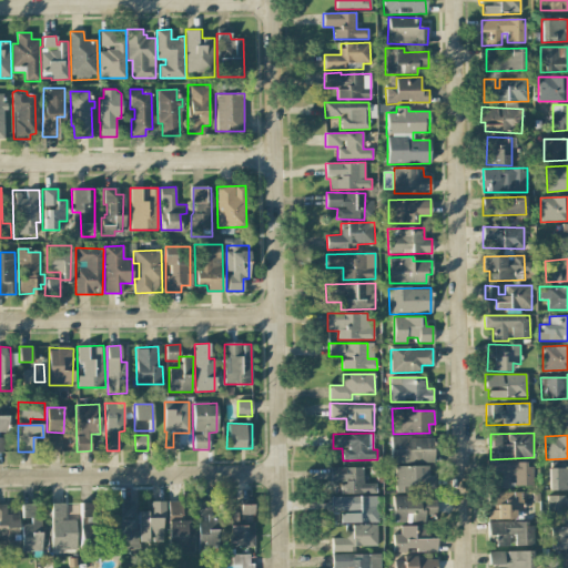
[(60,452),(61,437),(47,436),(47,450),(60,452)]
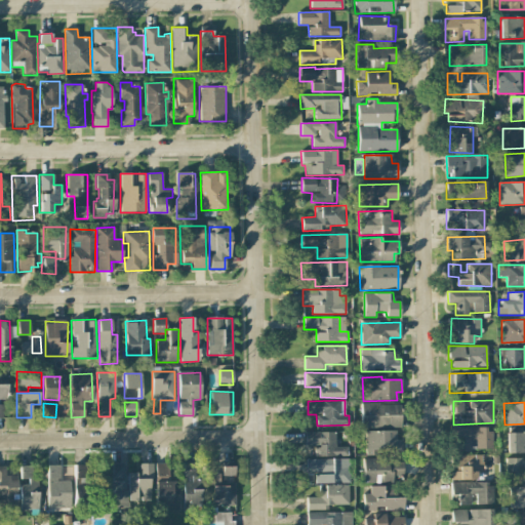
[(401,428),(400,404),(361,404),(361,428),(401,428)]
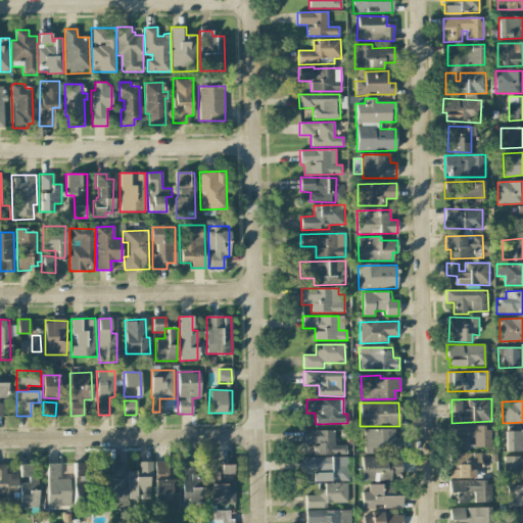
[(490,426),(454,427),(454,448),(490,447),(490,426)]
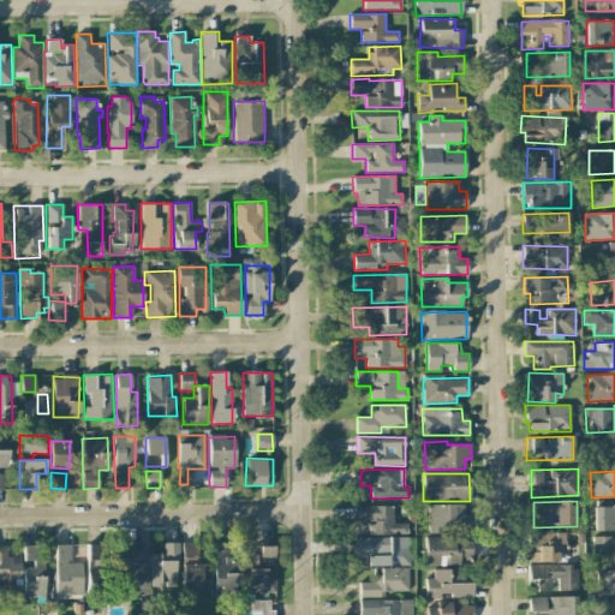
[(464,505),(428,505),(428,532),(472,532),(471,515),(464,515),(464,505)]
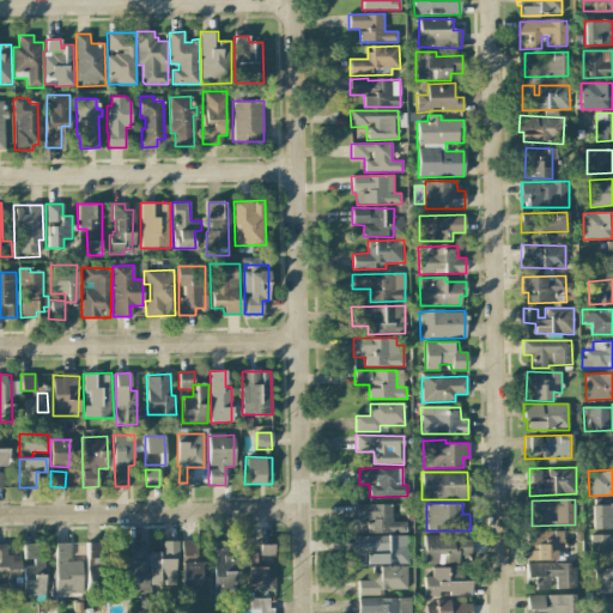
[(368,533),(406,533),(406,522),(392,522),(392,504),(357,505),(357,521),(366,521),(368,533)]
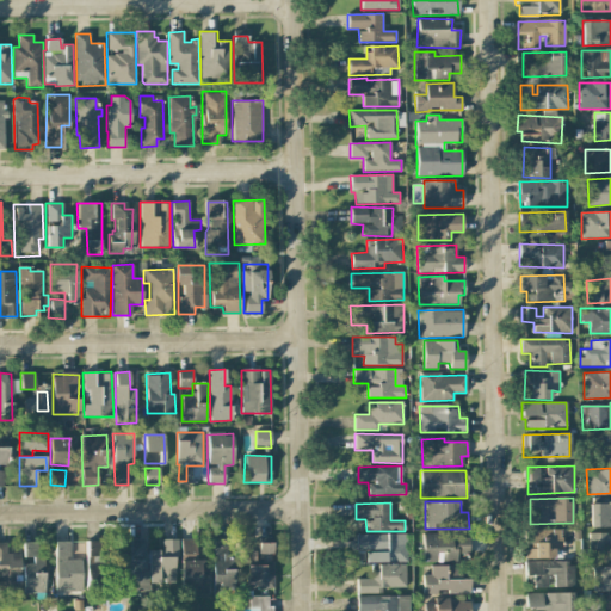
[(590,528),(610,528),(610,504),(591,504),(590,528)]
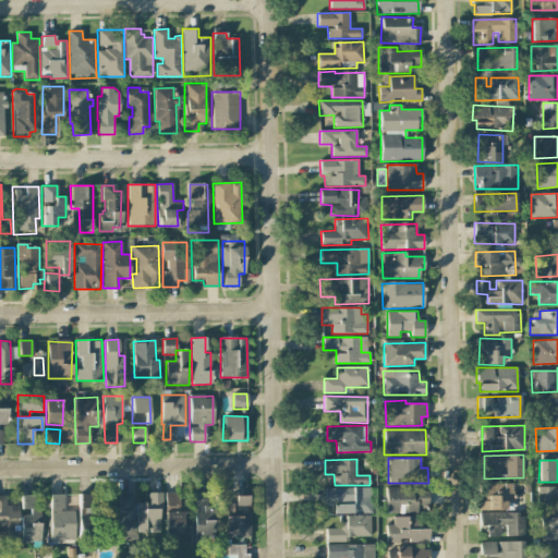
[(478,483),(478,499),(478,510),(506,511),(506,501),(512,501),(512,484),(478,483)]
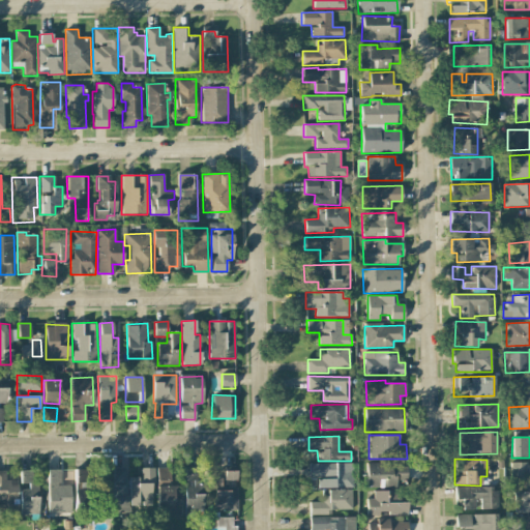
[(352,463),(307,464),(308,477),(318,477),(318,488),(353,488),(352,463)]
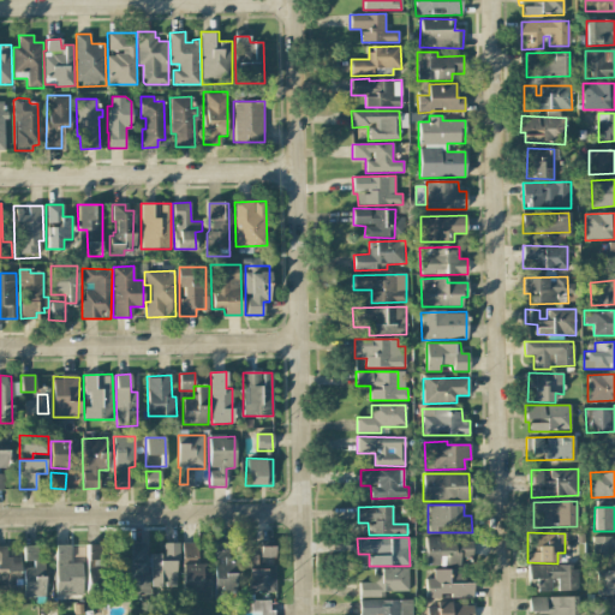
[(425,565),(460,566),(460,554),(471,554),(472,538),(425,537),(425,565)]
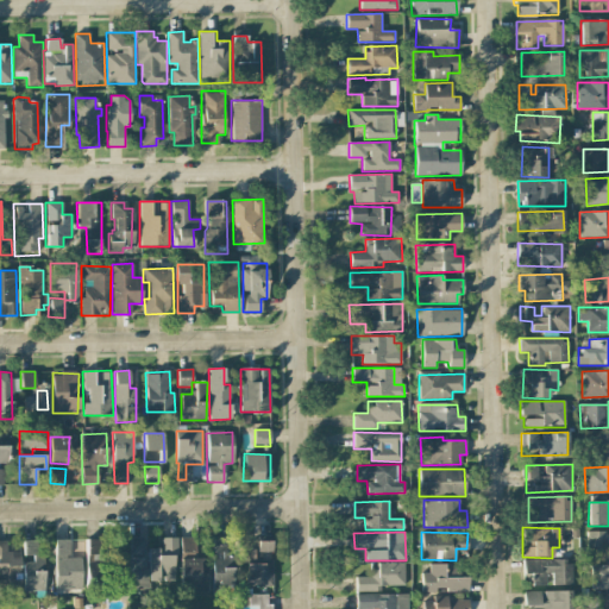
[(586,532),(588,556),(608,554),(608,544),(606,545),(606,532),(586,532)]
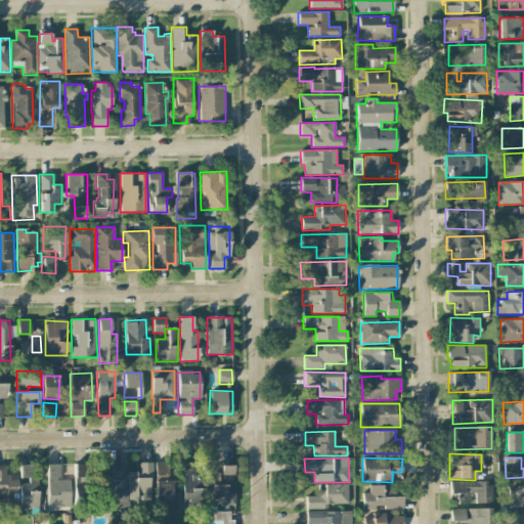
[(199,462),(181,463),(183,505),(200,505),(199,462)]
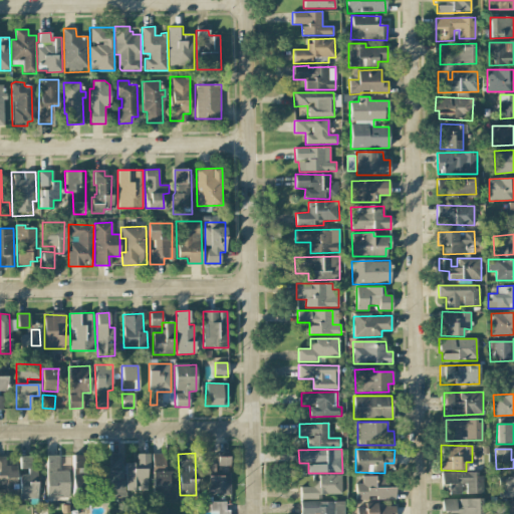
[(120,454),(110,454),(109,467),(120,467),(120,454)]
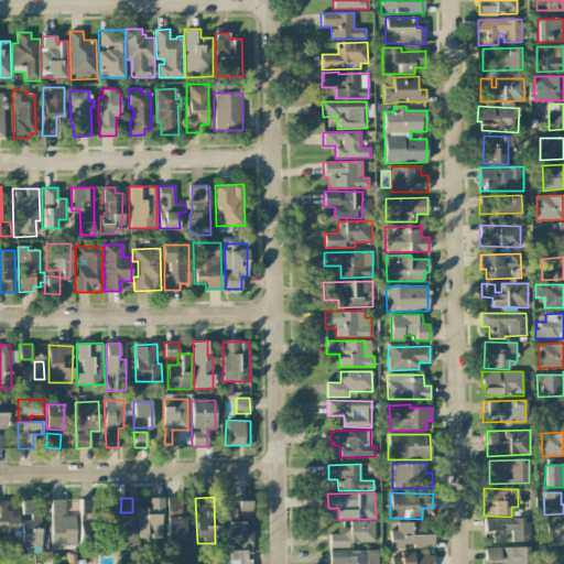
[(162,538),(162,498),(150,498),(150,508),(138,508),(138,538),(162,538)]
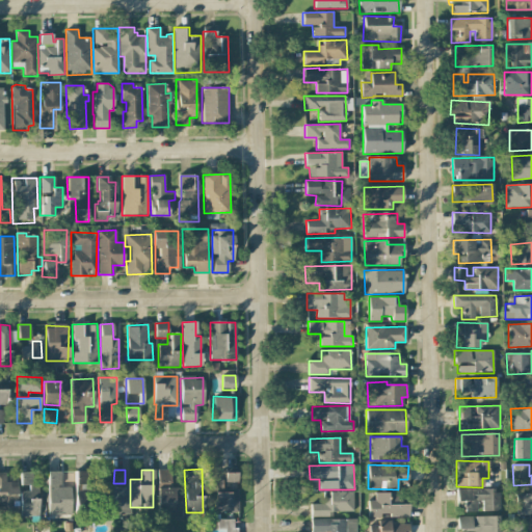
[(158,516),(182,516),(181,487),(169,487),(169,470),(157,470),(158,516)]
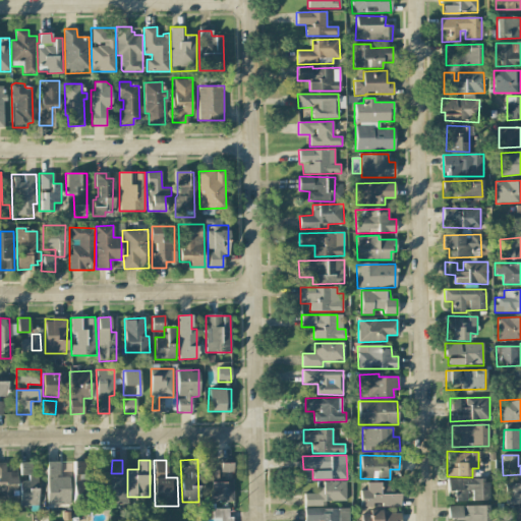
[(88,461),(73,461),(74,495),(89,494),(88,461)]
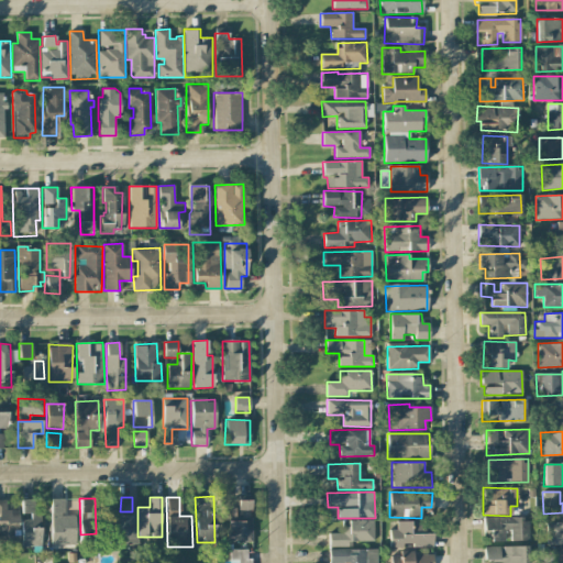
[(0,499),(0,533),(20,532),(19,509),(7,510),(6,499),(0,499)]
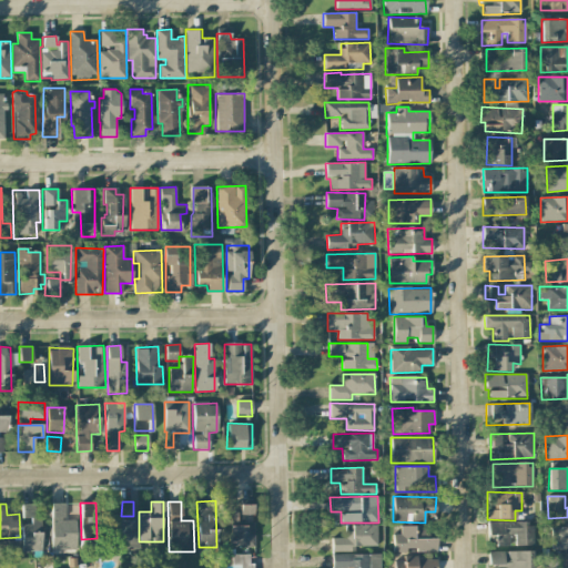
[(34,504),(21,504),(22,551),(41,551),(41,520),(34,520),(34,504)]
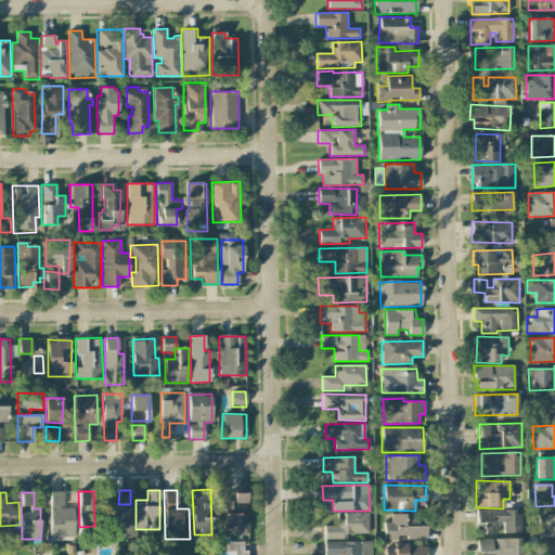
[(74,538),(73,508),(66,508),(65,492),(49,492),(50,538),(74,538)]
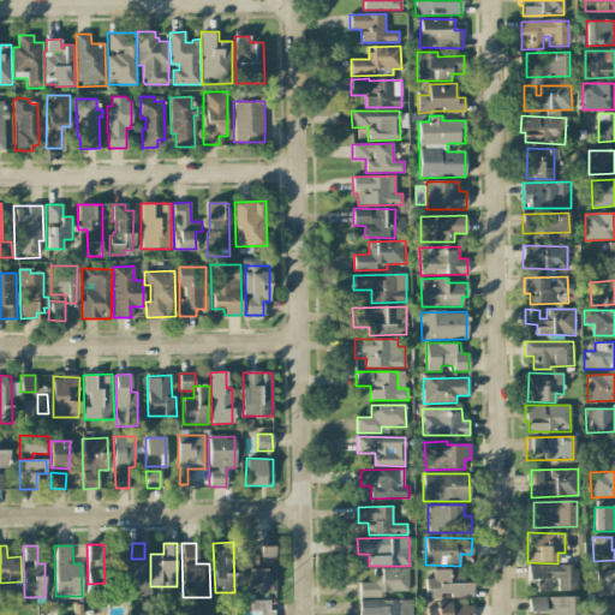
[(249,555),(248,592),(274,593),(275,547),(260,547),(260,555),(249,555)]
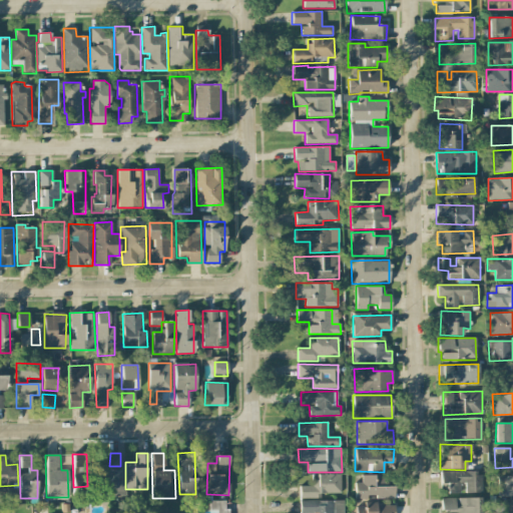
[(119,480),(119,470),(98,470),(99,497),(125,496),(124,479),(119,480)]
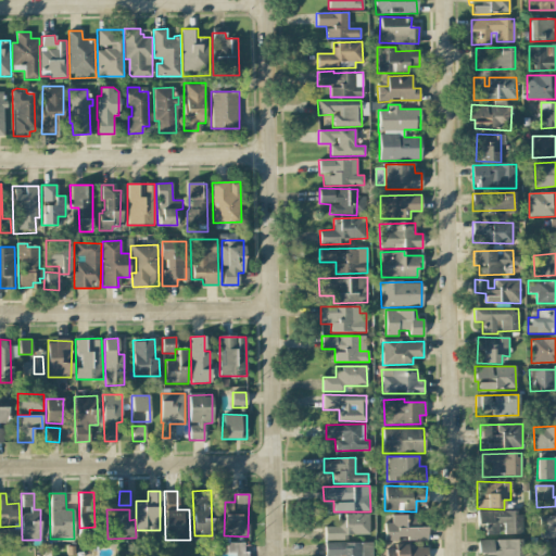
[(477,513),(478,526),(483,526),(483,535),(498,534),(497,525),(503,525),(504,534),(522,533),(521,510),(477,513)]
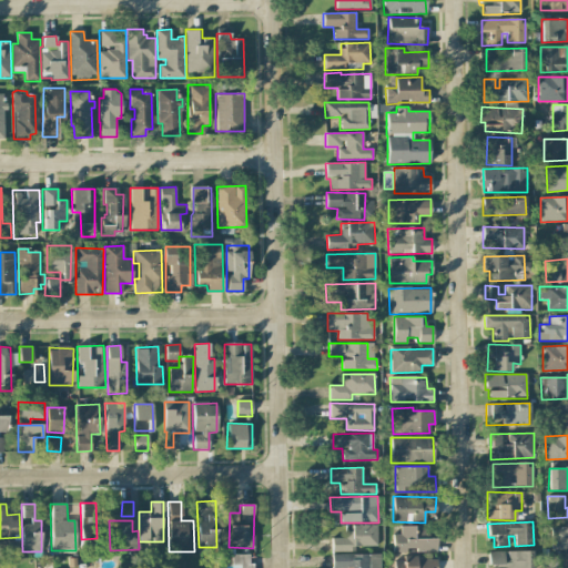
[(567,525),(551,526),(553,550),(567,549),(567,525)]
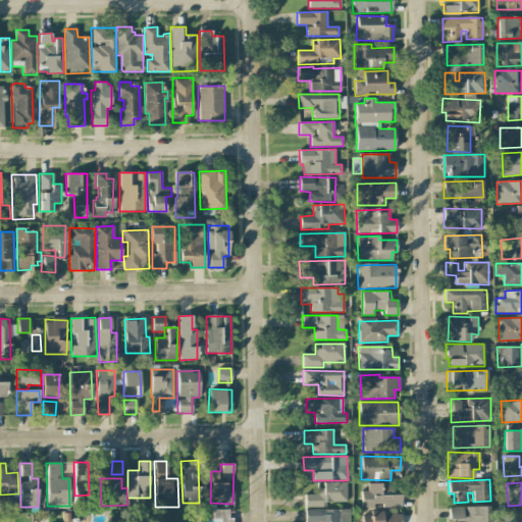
[(380,483),(367,483),(367,490),(361,491),(361,508),(401,508),(401,494),(380,494),(380,483)]
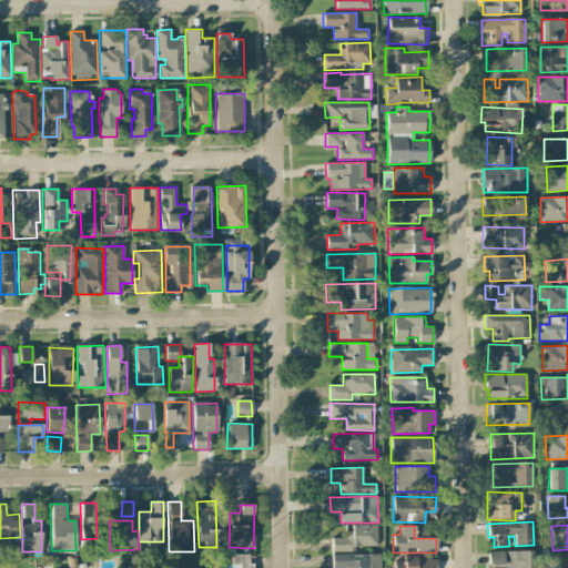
[(376,527),(345,527),(345,538),(331,538),(332,551),(354,551),(354,546),(377,546),(376,527)]
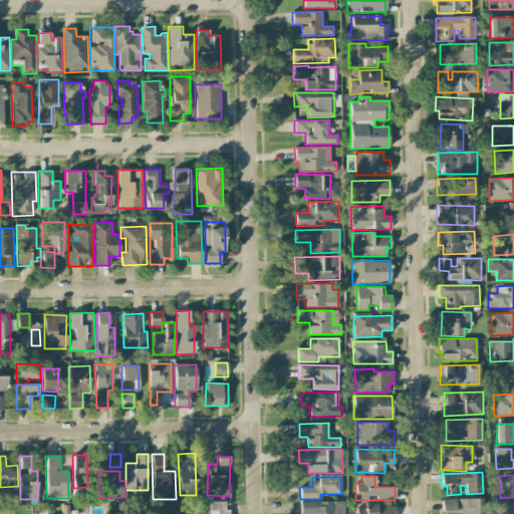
[(442,499),(442,511),(456,511),(456,513),(482,513),(482,499),(442,499)]
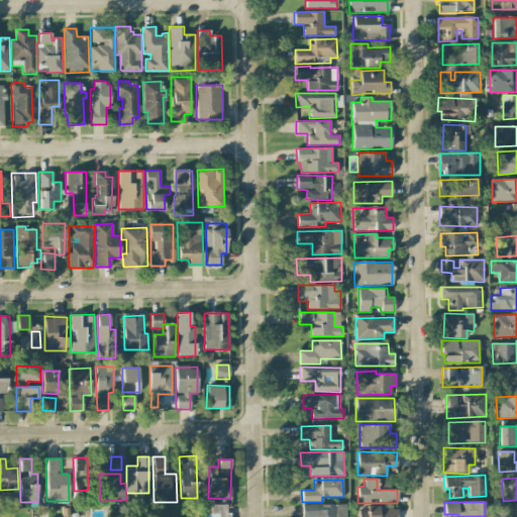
[(229,516),(229,504),(211,505),(211,516),(218,516),(217,516),(229,516)]
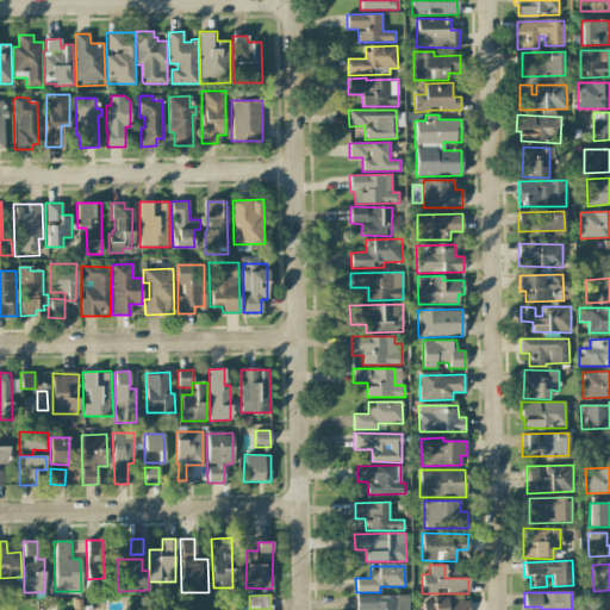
[(408,609),(408,595),(356,596),(356,609),(408,609)]
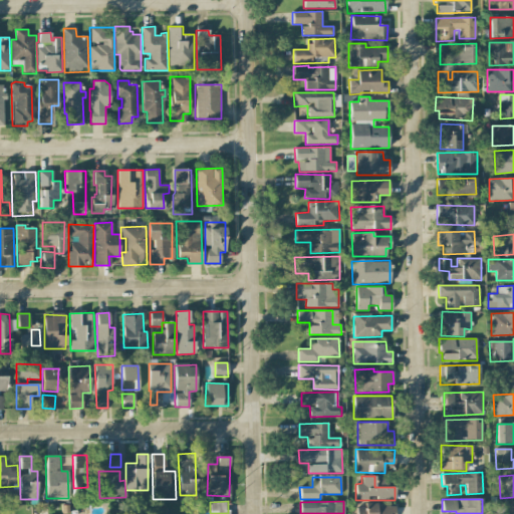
[(513,513),(513,501),(502,502),(502,513),(513,513)]
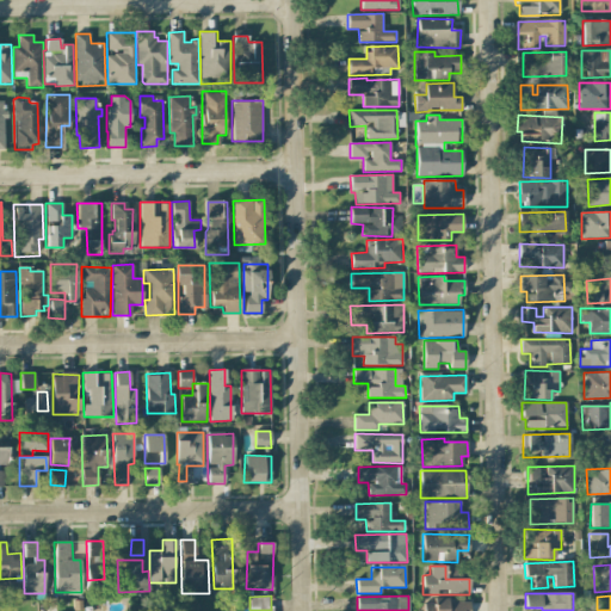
[(424,610),(469,610),(469,600),(433,600),(433,603),(424,603),(424,610)]
